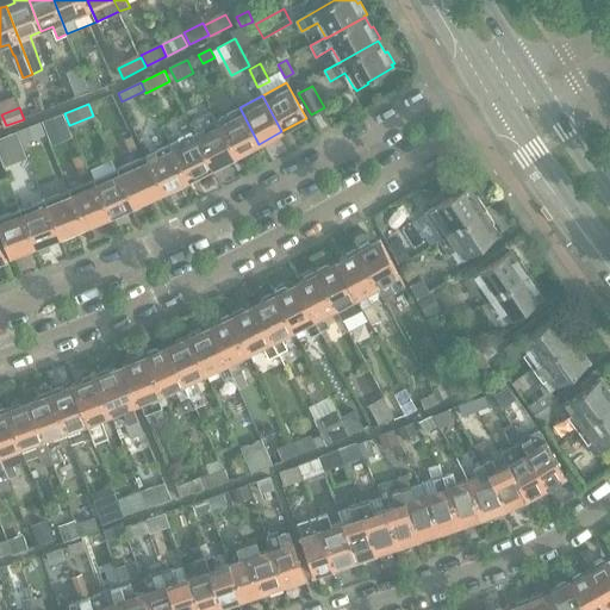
[(259,144),(240,107),(216,119),(235,156),(259,144)]
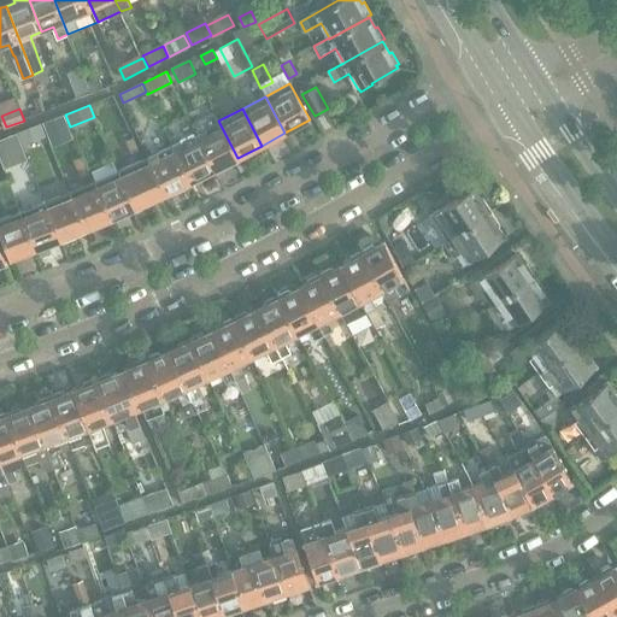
[(238,158),(218,121),(213,110),(189,123),(195,134),(213,170),(238,158)]
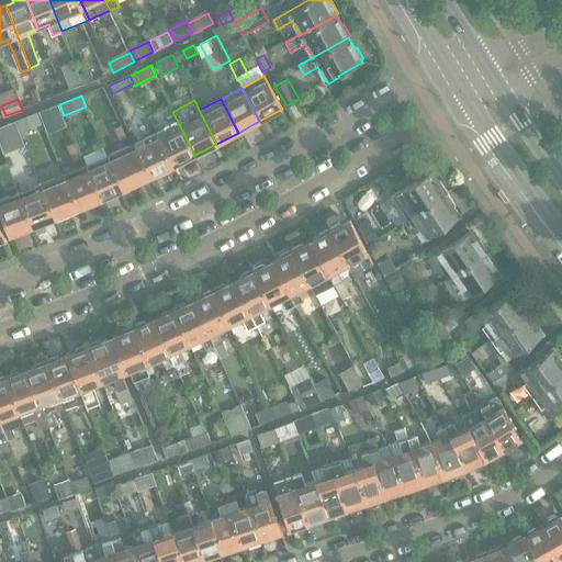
[(20,132),(42,124),(37,113),(15,121),(20,132)]
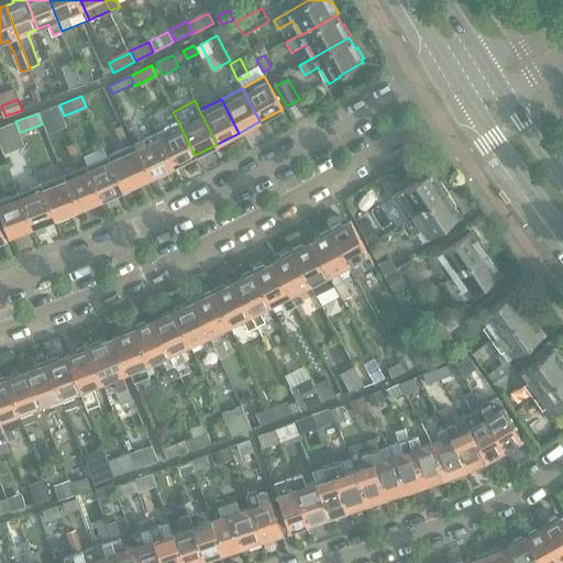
[(0,141),(0,142),(19,134),(13,122),(0,127),(0,141)]
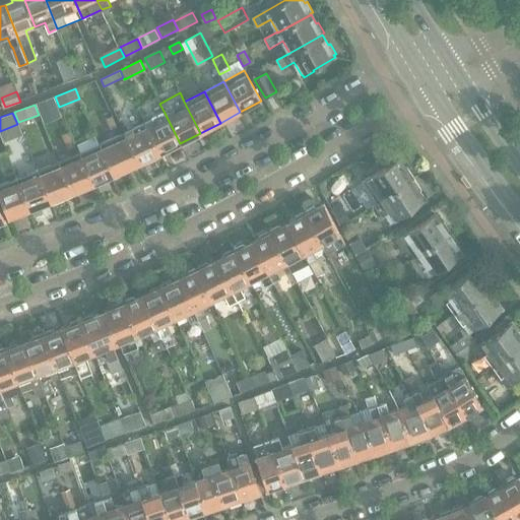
[(165,113),(145,123),(159,153),(180,143),(165,113)]
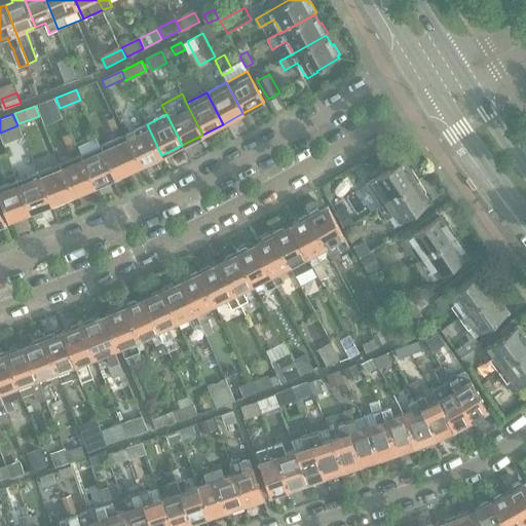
[(108,120),(113,132),(118,128),(113,117),(108,120)]
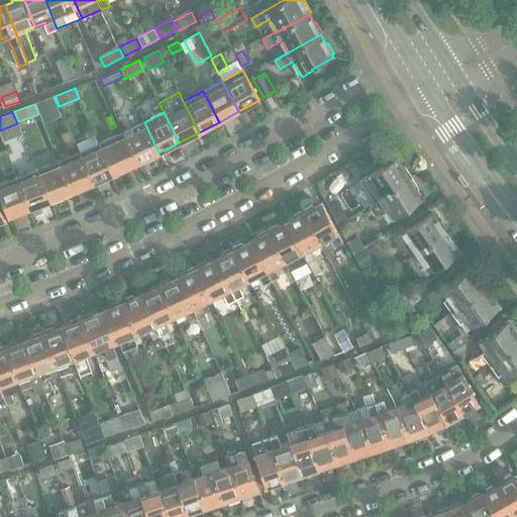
[(159,152),(144,122),(123,132),(137,164),(159,152)]
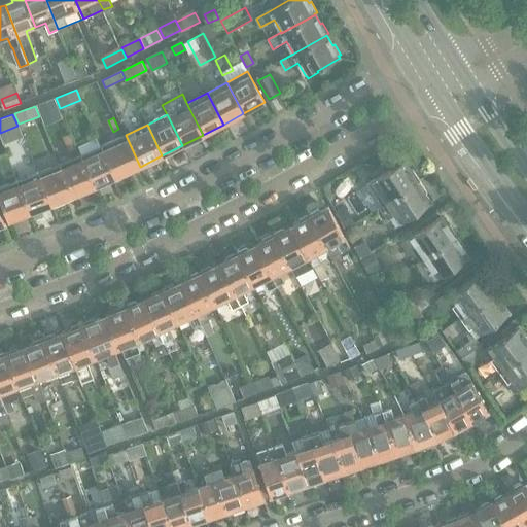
[(70,132),(63,135),(69,150),(77,147),(70,132)]
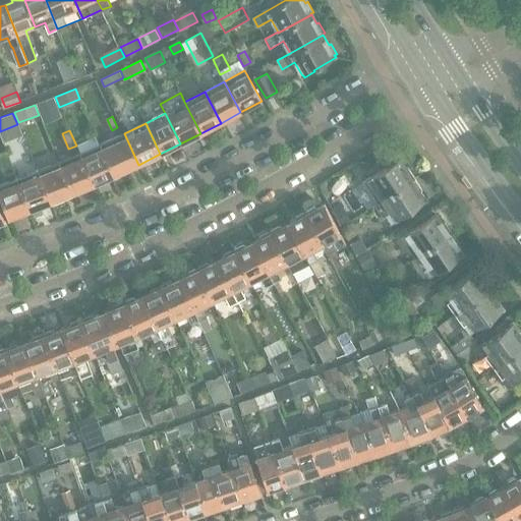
[(115,176),(138,165),(124,133),(110,139),(100,145),(115,176)]
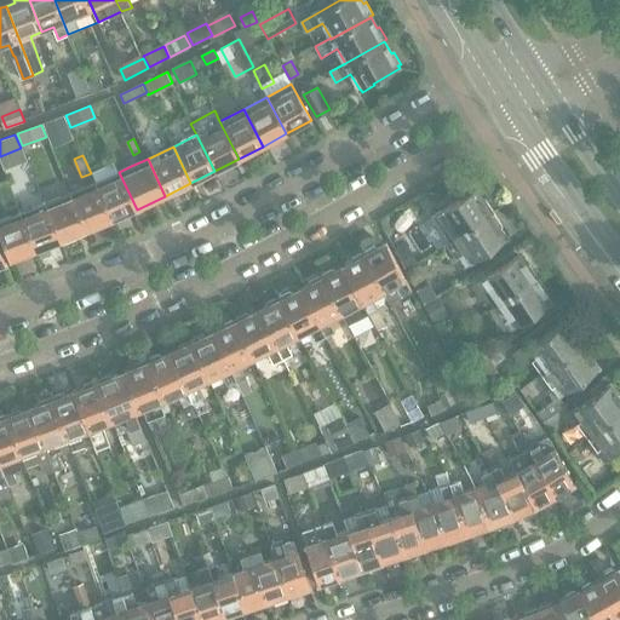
[(137,210),(119,172),(95,183),(112,220),(137,210)]
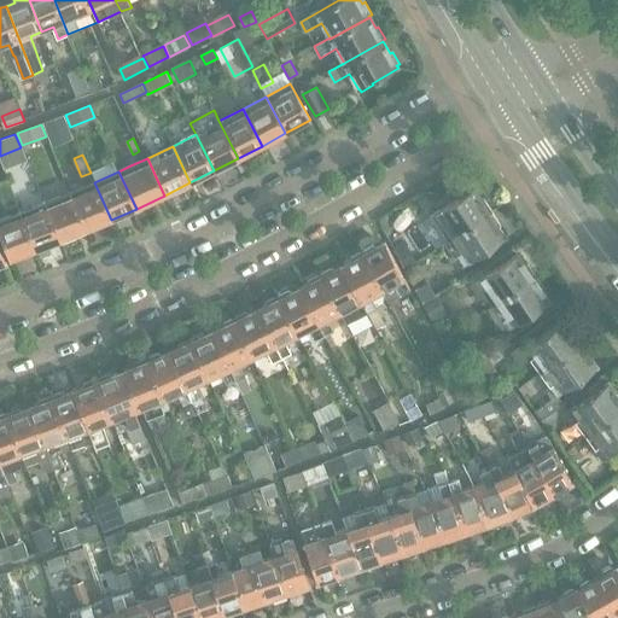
[(0,191),(6,208),(17,204),(7,179),(0,181),(0,191)]
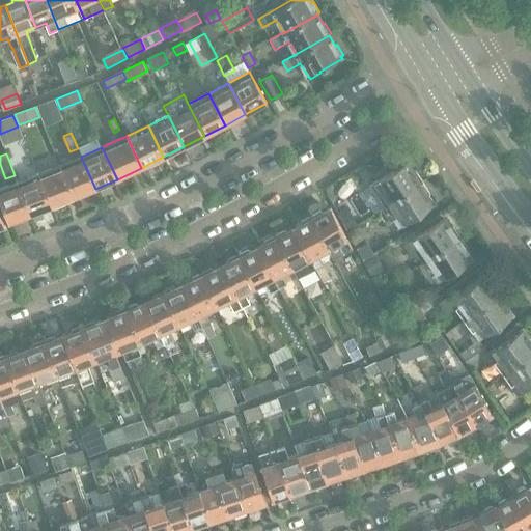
[(75,198),(95,189),(81,157),(60,166),(75,198)]
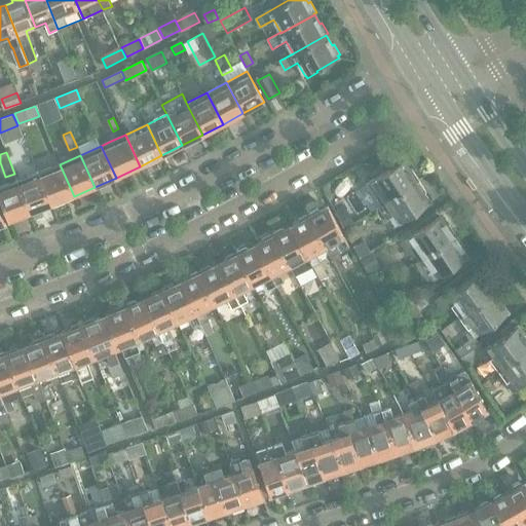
[(377,189),(386,202),(419,181),(412,170),(408,168),(403,161),(368,184),(373,192),(377,189)]
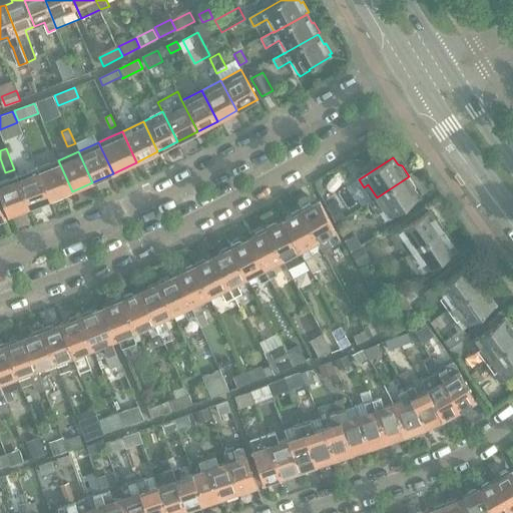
[(58,160),(38,168),(51,199),(61,195),(72,191),(58,160)]
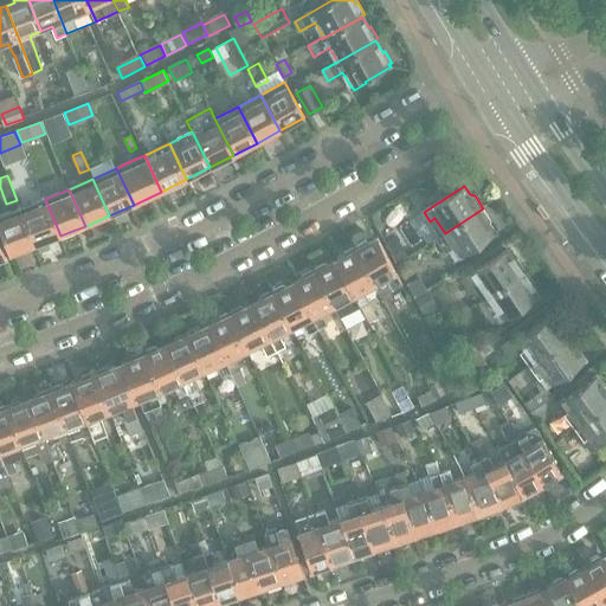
[(60,236),(45,199),(32,204),(19,208),(34,246),(60,236)]
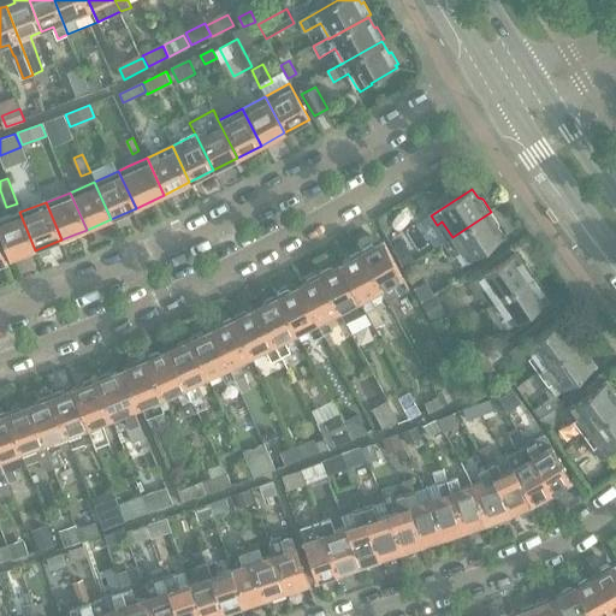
[(0,234),(10,260),(35,250),(19,212),(0,219),(0,234)]
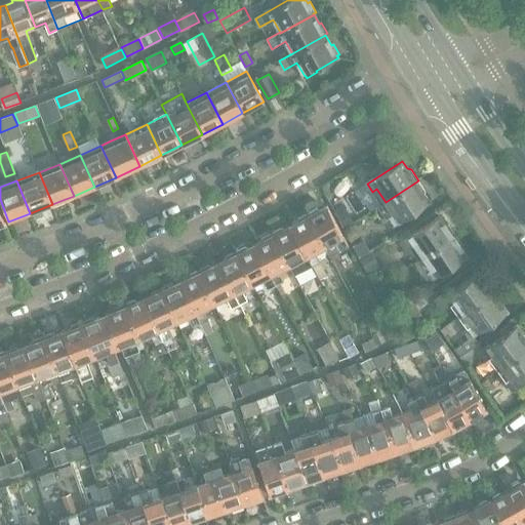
[(425,190),(418,180),(386,202),(394,214),(390,217),(395,225),(430,202),(425,194),(425,190)]
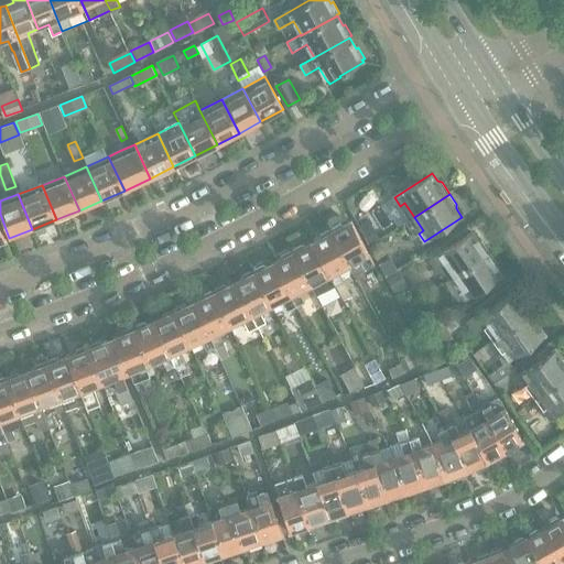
[(332,229),(350,264),(355,274),(375,264),(351,221),(344,226),(342,225),(332,229)]
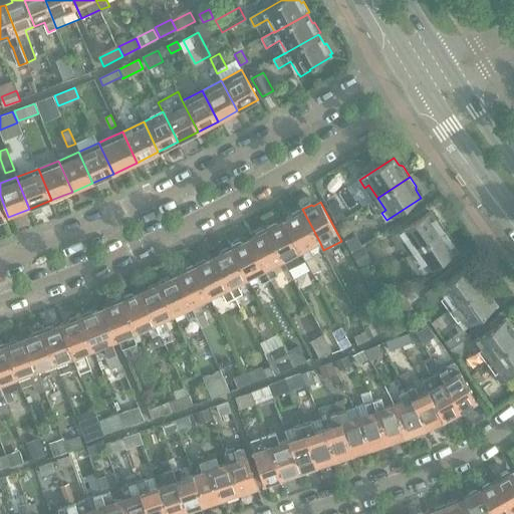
[(338,206),(329,210),(336,225),(345,220),(338,206)]
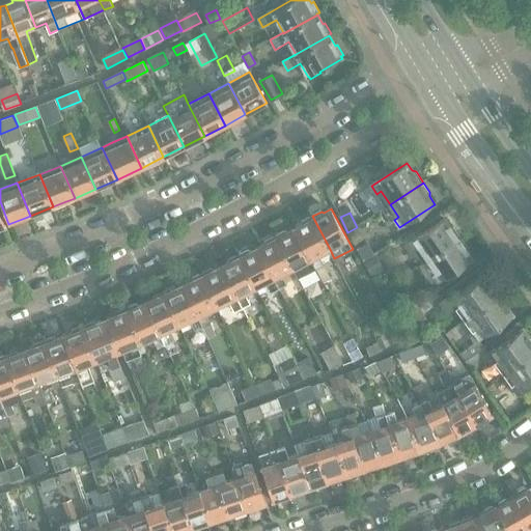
[(302,225),(295,229),(316,269),(324,264),(319,254),(330,249),(312,216),(302,222),(302,225)]
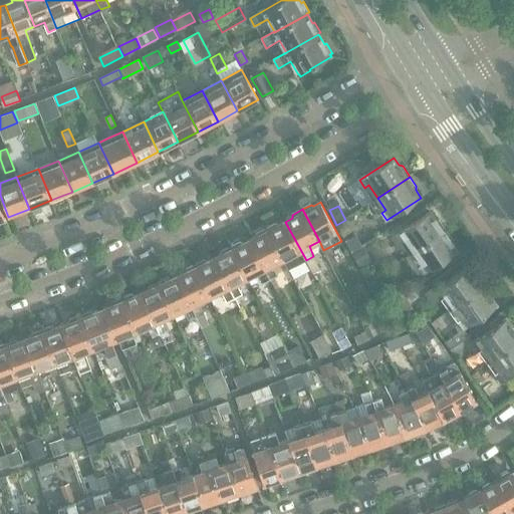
[(407,240),(415,252),(447,231),(440,220),(437,220),(432,213),(398,235),(403,243),(407,240)]
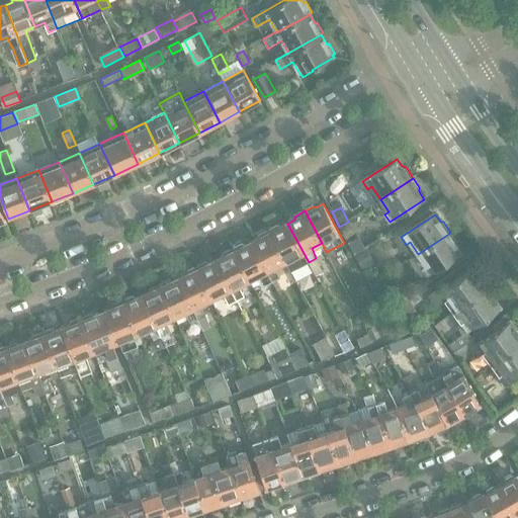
[(290,272),(309,262),(287,224),(281,227),(278,225),(268,231),(285,263),(290,272)]
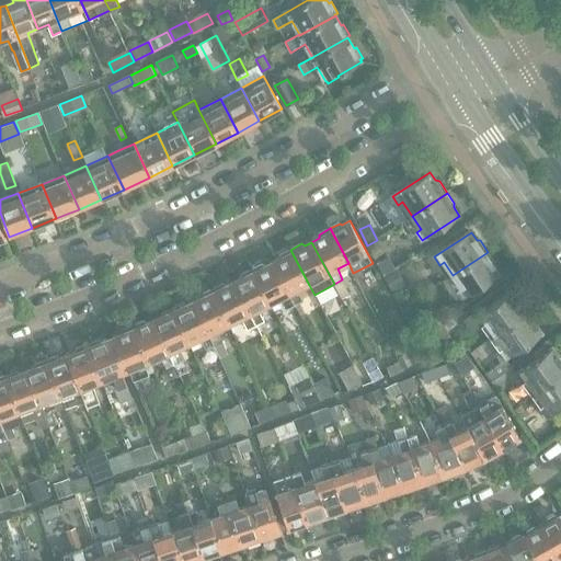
[(279,259),(272,262),(295,305),(304,300),(298,290),(309,285),(290,250),(281,254),(279,259)]
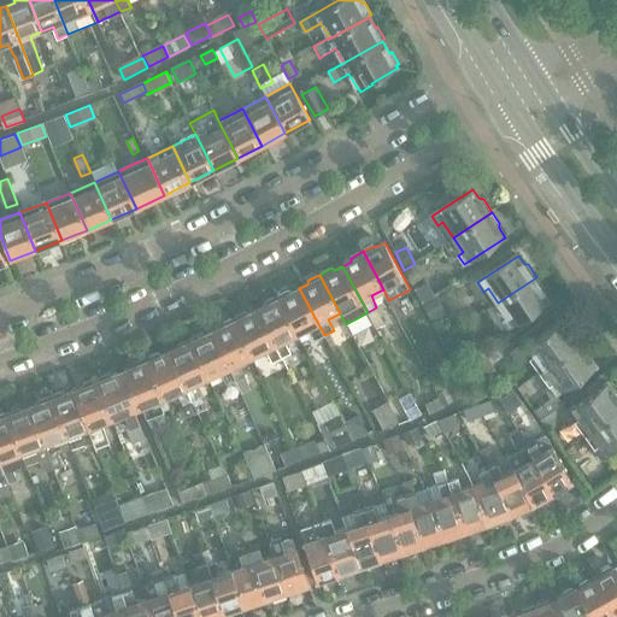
[(545,288),(536,277),(498,303),(507,317),(503,321),(509,329),(550,303),(544,293),(545,288)]
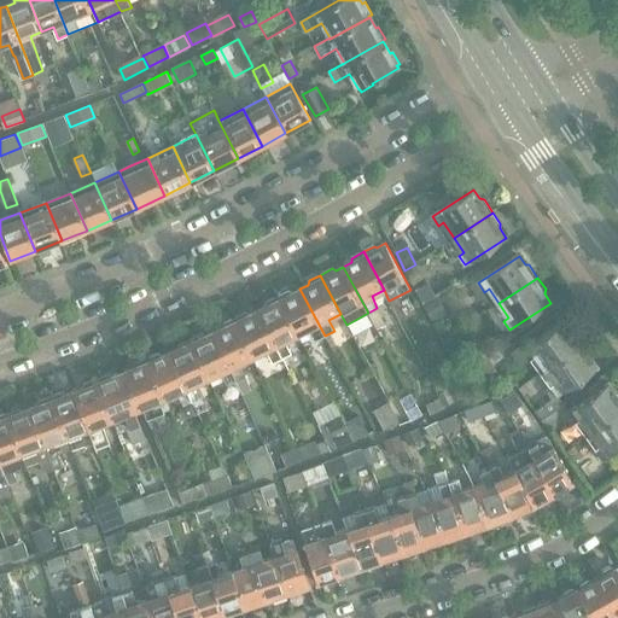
[(435,297),(429,285),(417,292),(423,304),(435,297)]
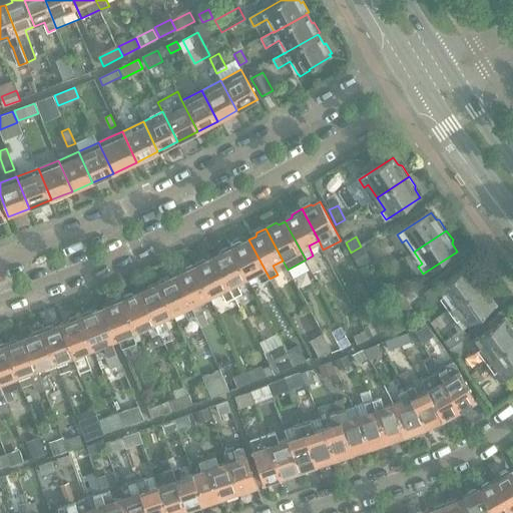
[(239,241),(230,246),(247,279),(257,274),(262,283),(270,279),(248,239),(242,243),(239,241)]
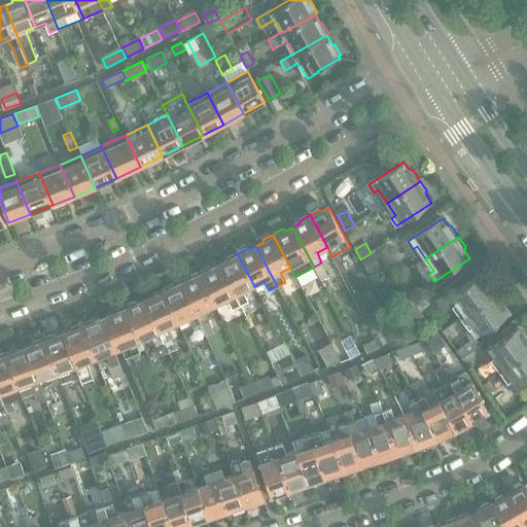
[(344,270),(356,261),(349,250),(337,257),(344,270)]
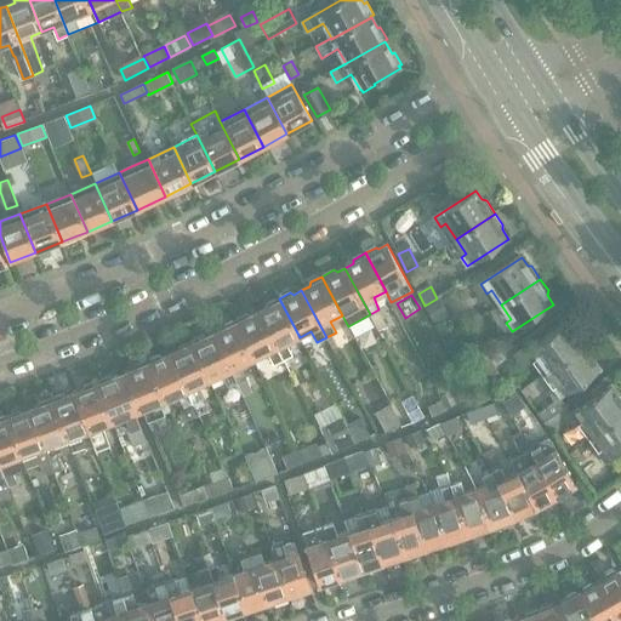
[(288,345),(300,337),(279,298),(268,305),(267,308),(258,312),(284,359),(292,355),(288,345)]
